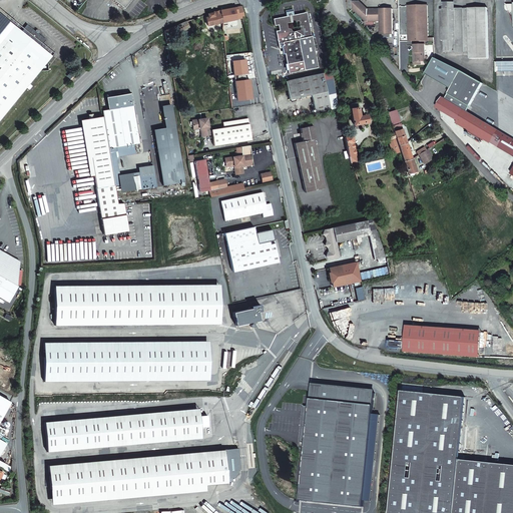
[(113,0),(123,8),(129,0),(113,0)]
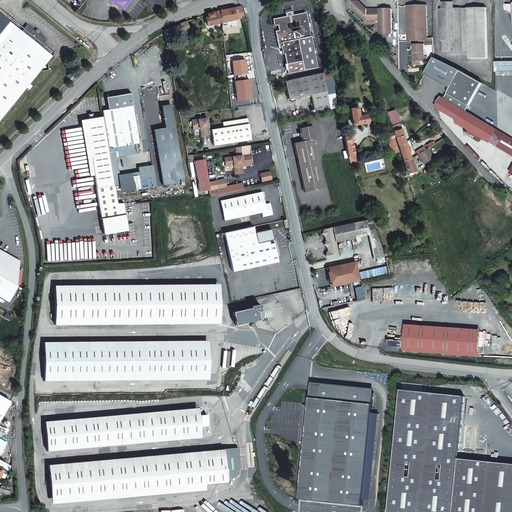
[(367,9),(359,1),(352,1),(352,9),(366,22),(367,22),(380,21),(380,9),(368,9),(367,9)]
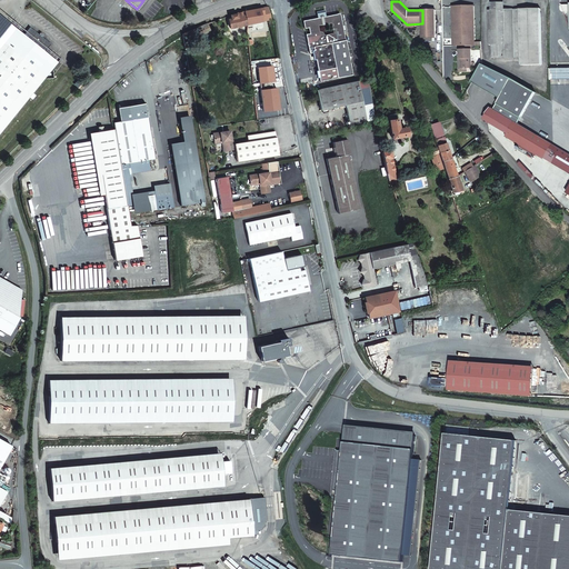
[(475,42),(475,6),(452,7),(453,46),(465,46),(465,50),(460,50),(460,59),(461,59),(461,68),(468,68),(472,68),(471,46),(475,46),(475,42)]
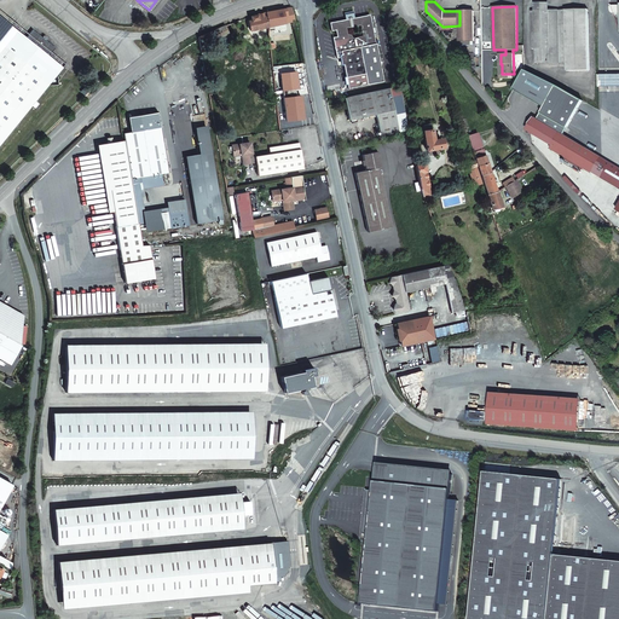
[(291,7),(266,12),(266,13),(267,27),(267,28),(268,32),(275,30),(276,30),(275,25),(295,21),(291,7)]
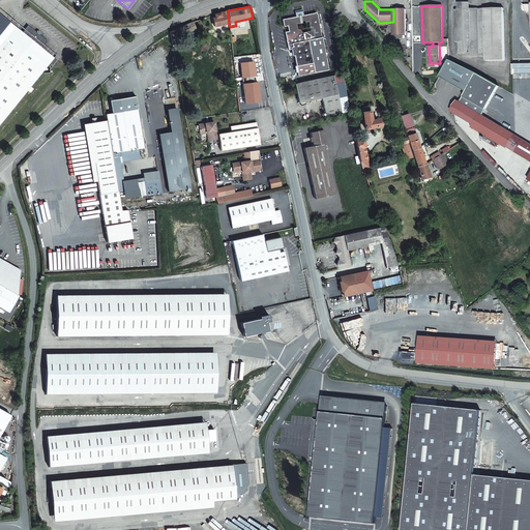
[(486,54),(484,8),(471,8),(459,9),(454,9),(455,42),(460,42),(460,55),(486,54)]
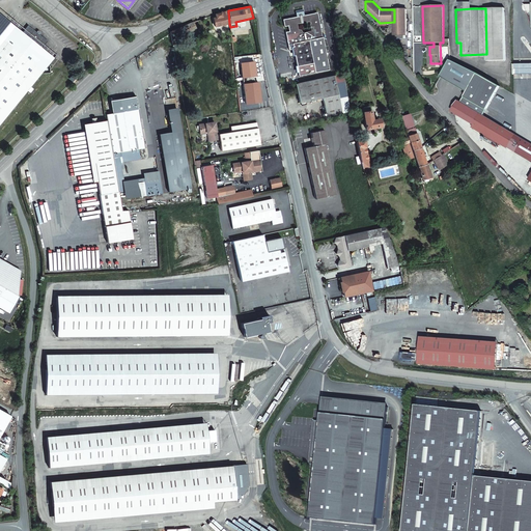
[(505,60),(504,8),(485,8),(486,54),(486,61),(505,60)]
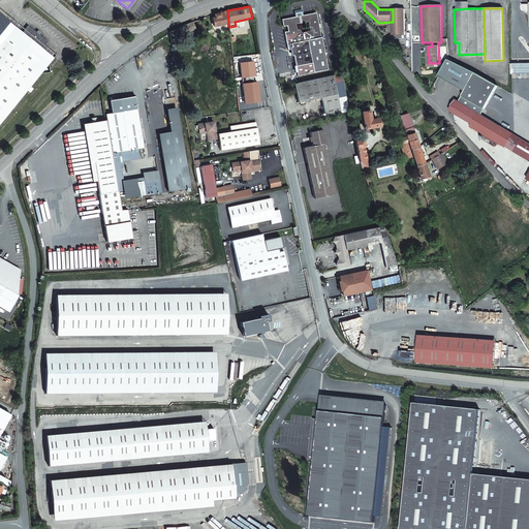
[(405,35),(405,9),(393,9),(393,22),(393,35),(405,35)]
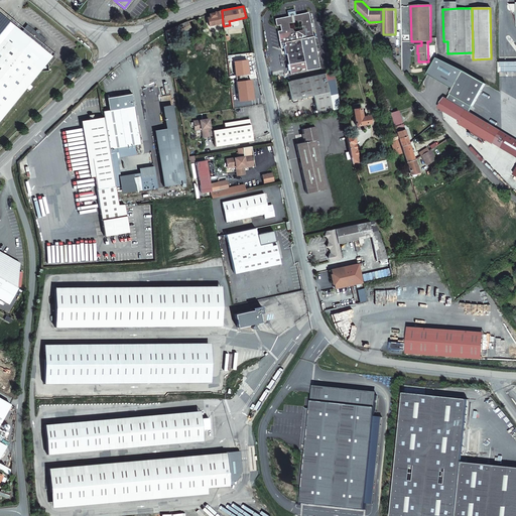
[(223,22),(222,11),(215,13),(210,15),(210,18),(207,18),(209,26),(223,23),(223,22)]
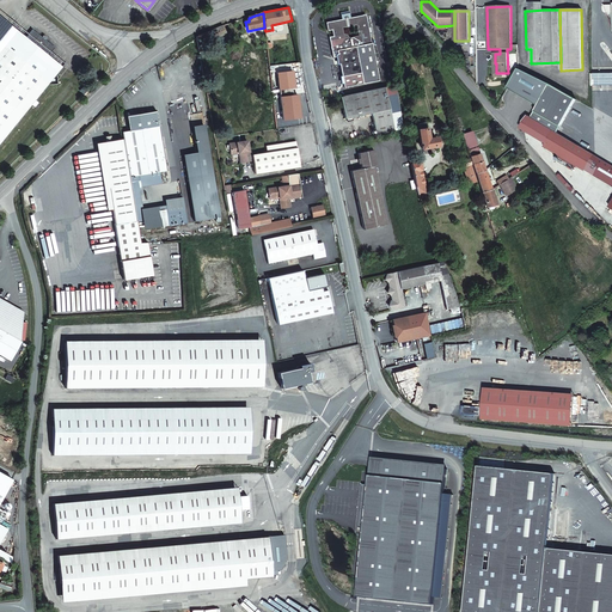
[(332,55),(336,55),(336,56),(338,56),(342,77),(361,73),(363,84),(379,80),(366,14),(350,17),(344,18),(341,19),(325,23),(328,30),(331,29),(334,36),(329,37),(332,55)]
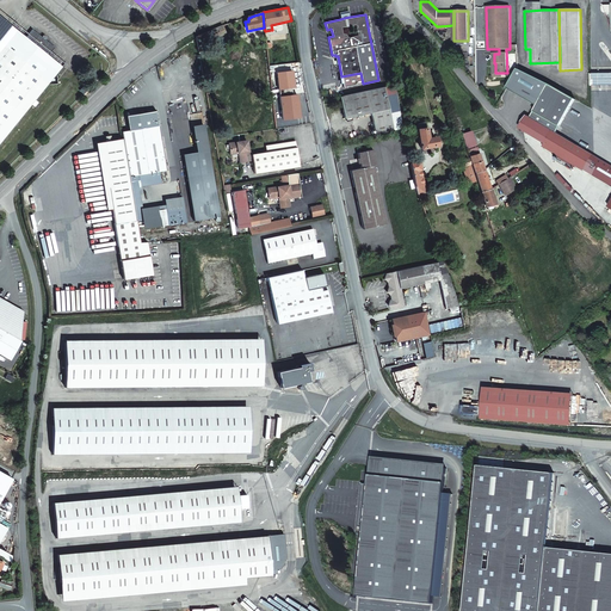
[(222,26),(196,37),(198,51),(203,51),(204,50),(203,42),(215,38),(224,34),(222,26)]
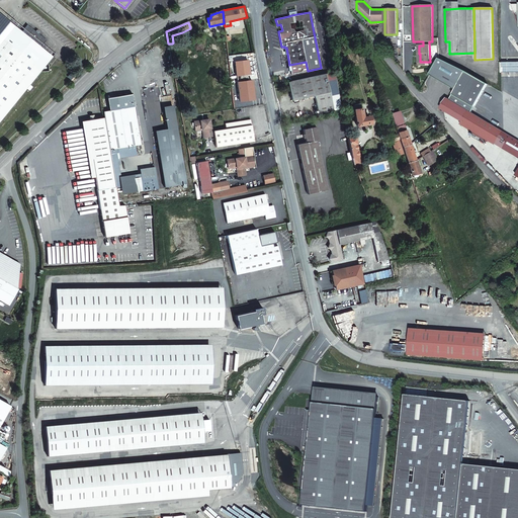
[(10,23),(0,34),(0,120),(13,104),(53,57),(40,48),(46,40),(38,34),(35,31),(27,25),(22,32),(10,23)]
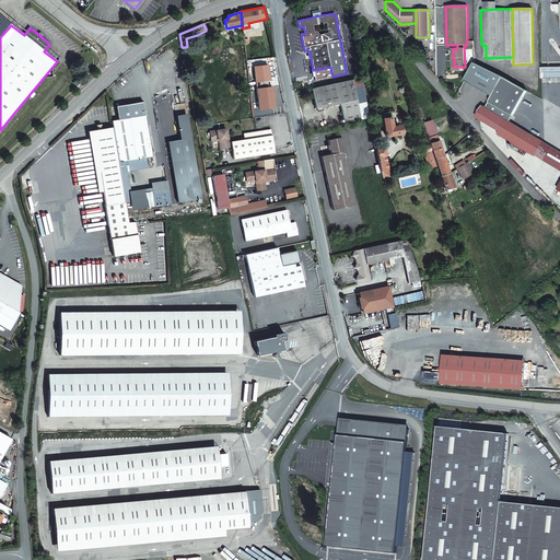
[(454,58),(453,58),(451,58),(452,71),(461,71),(461,67),(454,67),(454,58)]
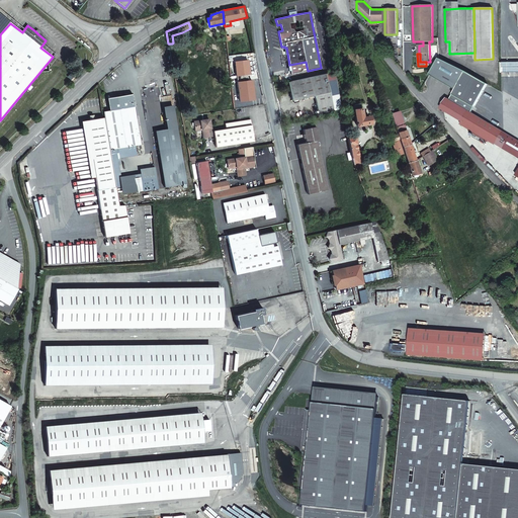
[(455,89),(465,71),(439,58),(430,74),(455,89)]
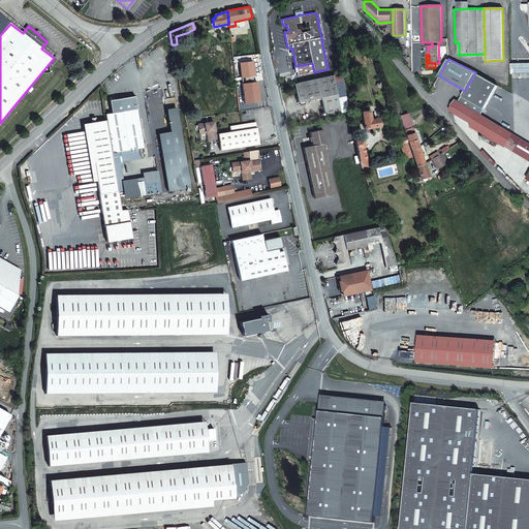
[(312,63),(296,66),(298,75),(314,72),(312,63)]
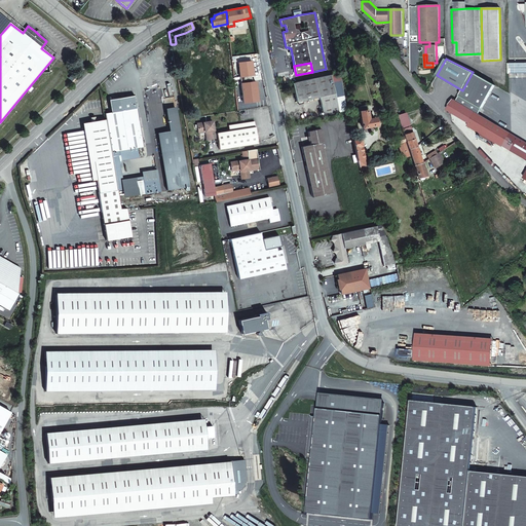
[(525,63),(511,64),(511,74),(525,73),(525,63)]
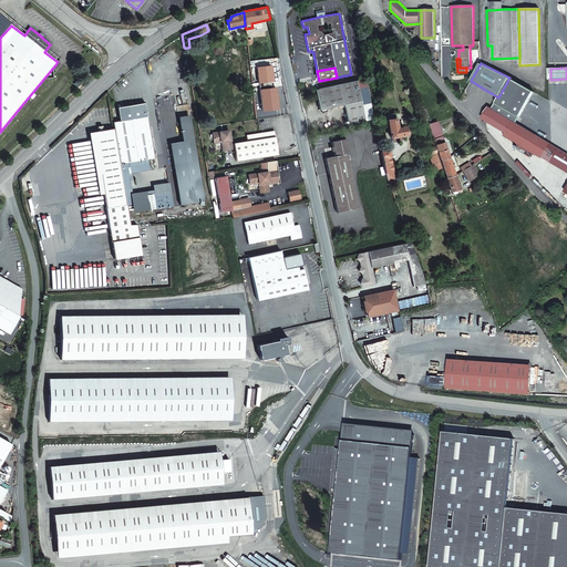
[(534,92),(509,78),(498,98),(495,103),(492,109),(516,122),(519,116),(534,92)]
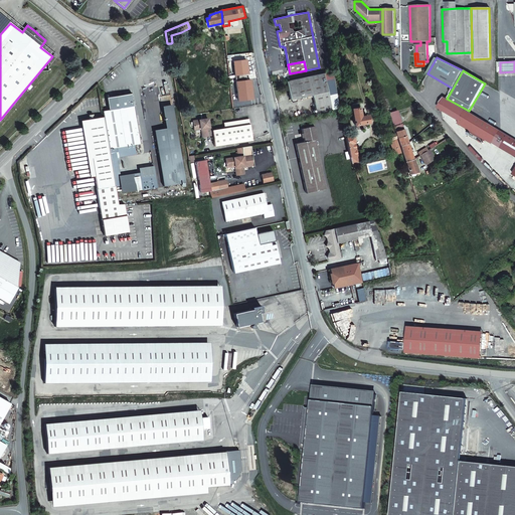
[(332,110),(324,73),(286,81),(290,101),(313,95),(317,114),(332,110)]
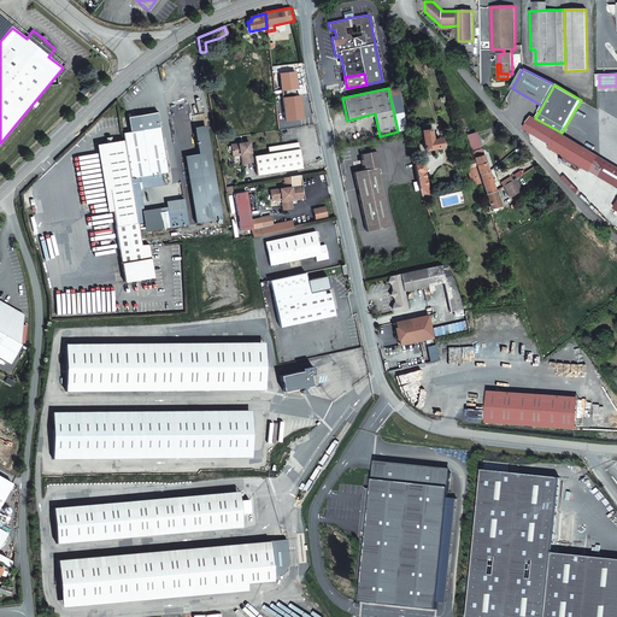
[(112,211),(118,246),(121,263),(124,282),(154,277),(151,258),(148,245),(141,245),(137,224),(133,195),(131,183),(130,178),(136,177),(140,177),(159,174),(168,172),(160,127),(158,112),(127,117),(129,131),(122,133),(123,140),(101,144),(112,211)]
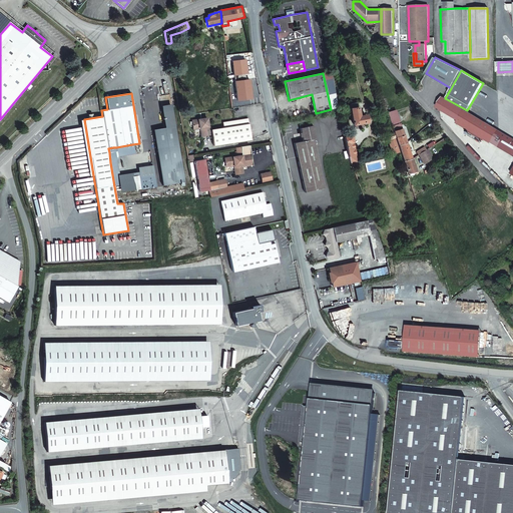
[(460,121),(466,110),(445,98),(444,97),(441,103),(441,110),(460,121)]
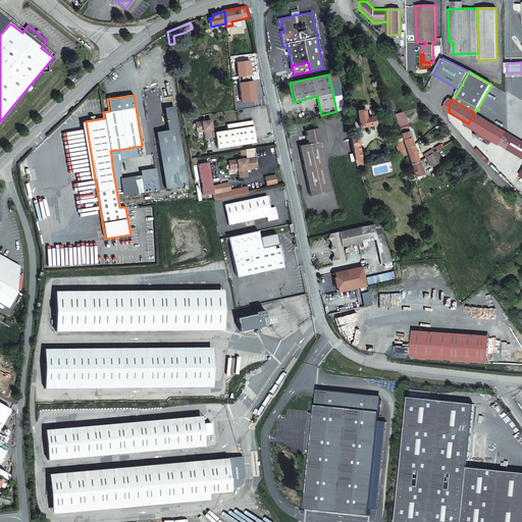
[(365,118),(364,110),(357,111),(360,126),(374,124),(372,117),(365,118)]
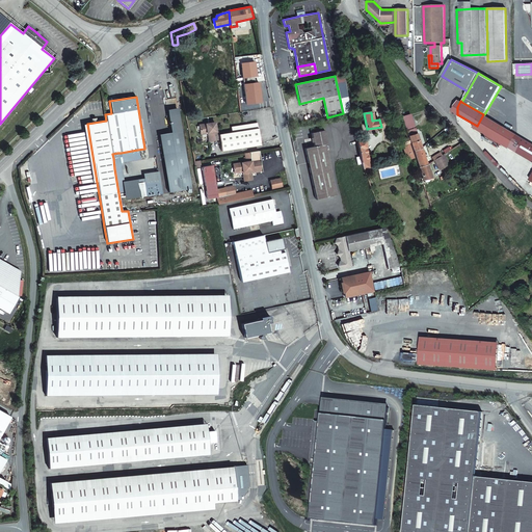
[(406,132),(415,129),(409,114),(402,117),(406,132)]
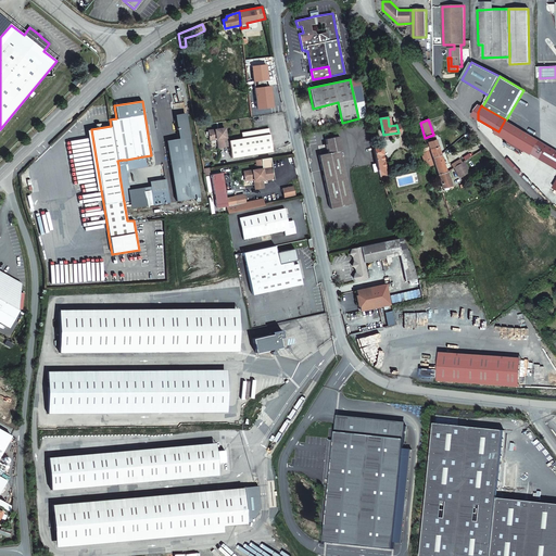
[(555,149),(541,140),(505,119),(498,131),(497,133),(509,140),(527,150),(542,160),(547,150),(555,155),(555,154),(555,149)]
